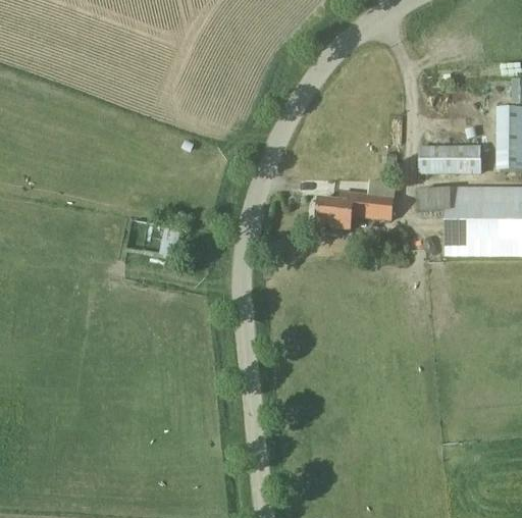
[(521,169),(521,106),(496,107),(496,170),(521,169)]
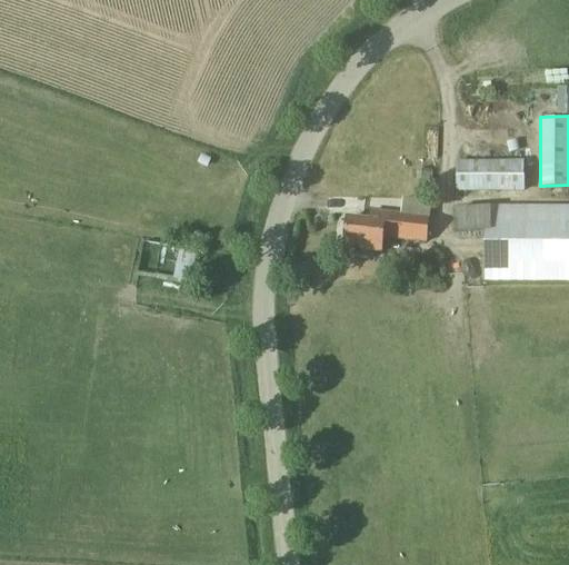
[(523,159),(456,158),(456,190),(523,190),(523,159)]
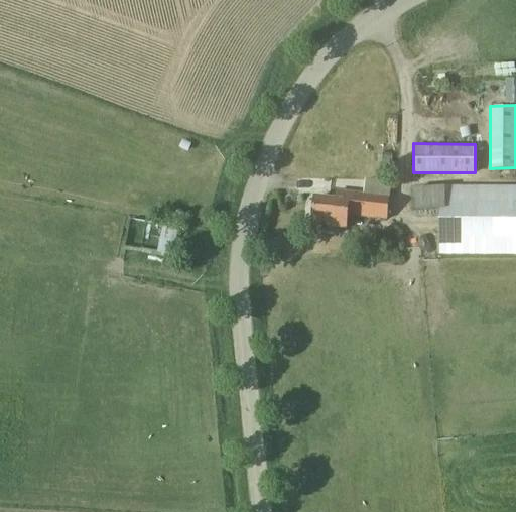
[(313,199),(311,219),(327,221),(327,223),(327,224),(347,226),(348,214),(348,212),(386,217),(388,206),(391,180),(365,177),(365,178),(363,194),(336,190),(335,190),(334,198),(314,196),(313,199)]
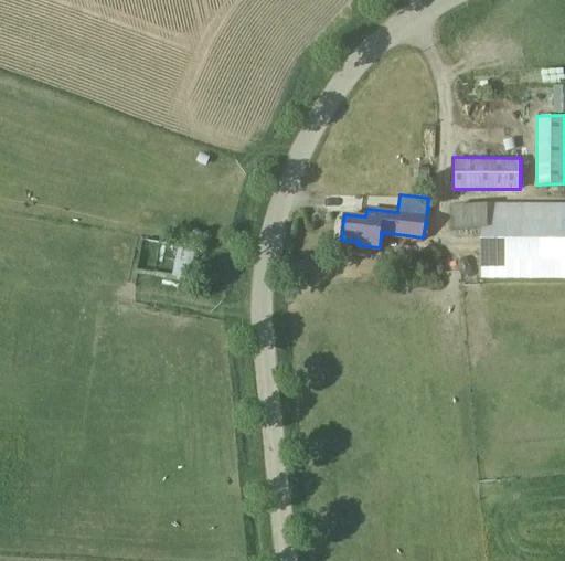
[(480,204),(450,207),(451,232),(480,231),(480,278),(564,277),(564,202),(480,202),(480,204)]
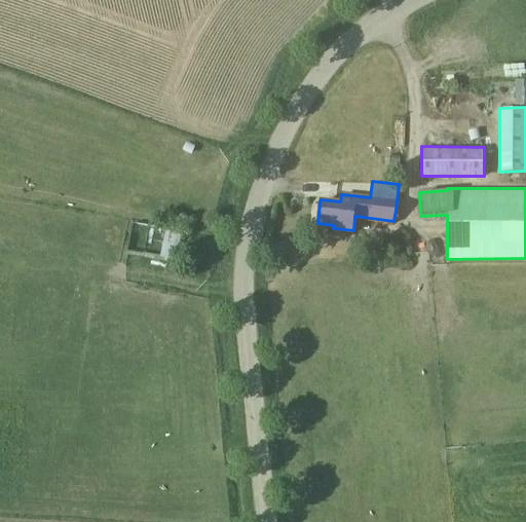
[(138,217),(129,249),(178,260),(186,228),(138,217)]
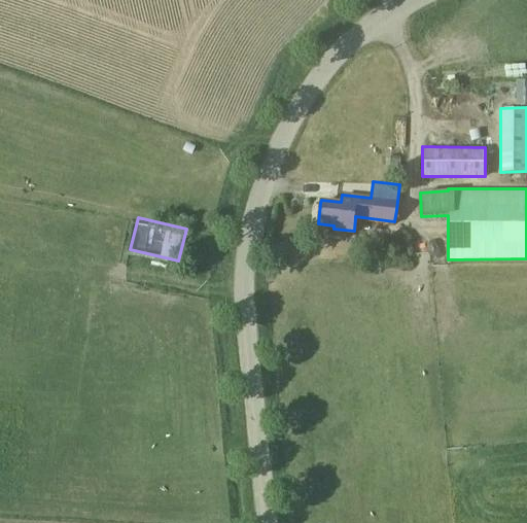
All buildings are outlined.
